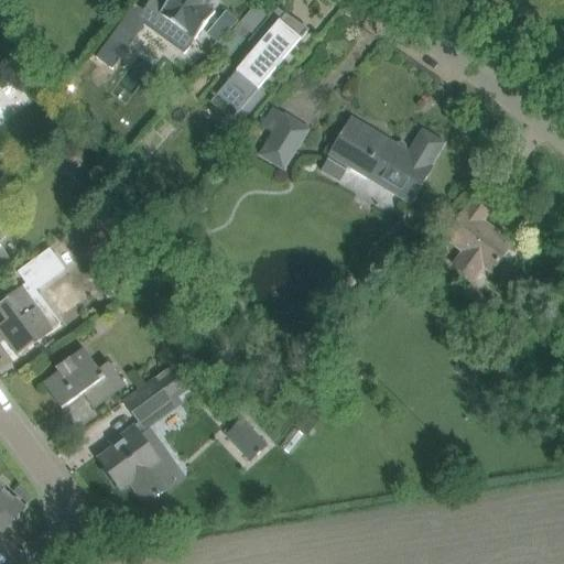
[(158,0),(151,0),(138,19),(172,43),(181,31),(195,41),(215,13),(207,8),(212,0),(170,0),(165,6),(158,0)]
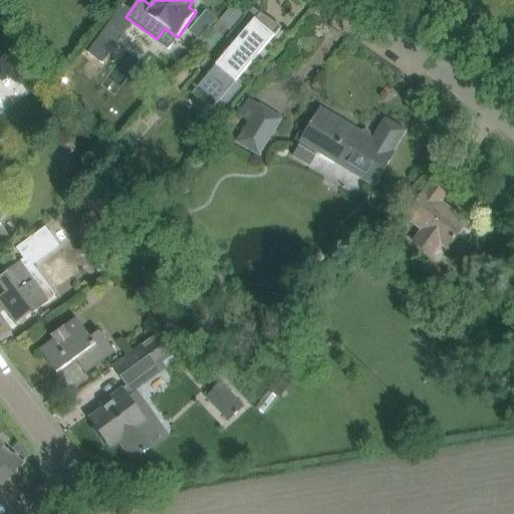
[(225,0),(222,4),(234,16),(250,0),(225,0)]
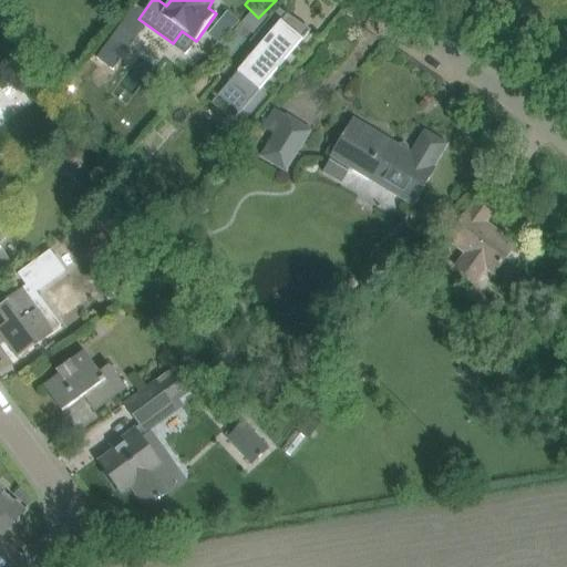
[(311,31),(278,9),(255,35),(264,43),(256,52),(254,50),(240,66),(241,68),(218,96),(247,121),(268,96),(260,90),(311,31)]
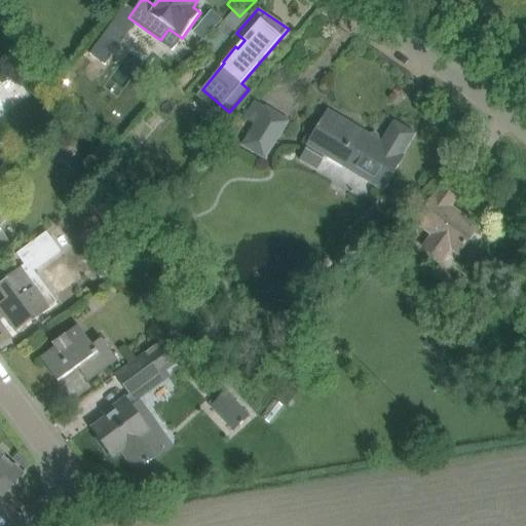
[(217,31),(202,47),(214,55),(227,39),(217,31)]
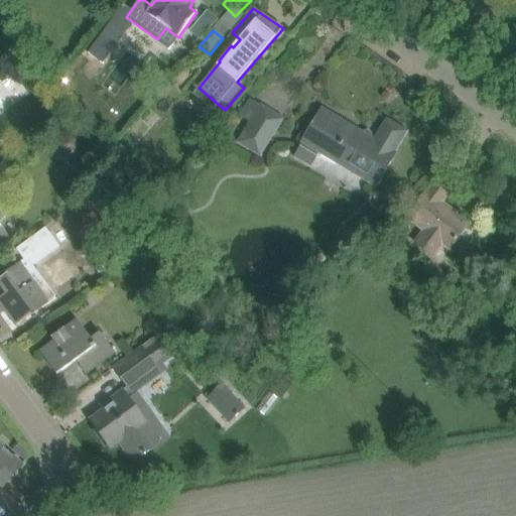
[(103,34),(95,44),(106,52),(113,41),(103,34)]
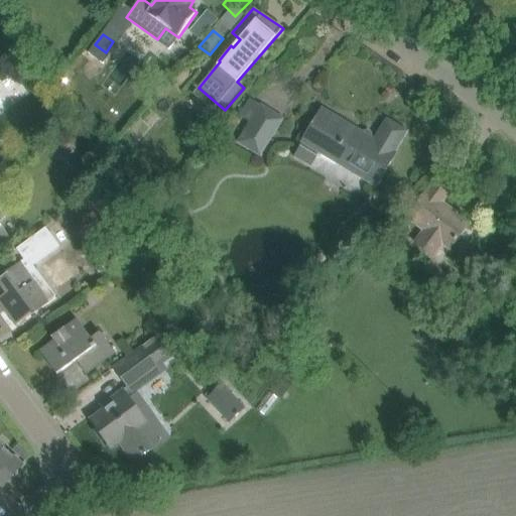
[(282,119),(260,106),(249,99),(238,117),(249,123),(238,143),(260,156),(282,119)]
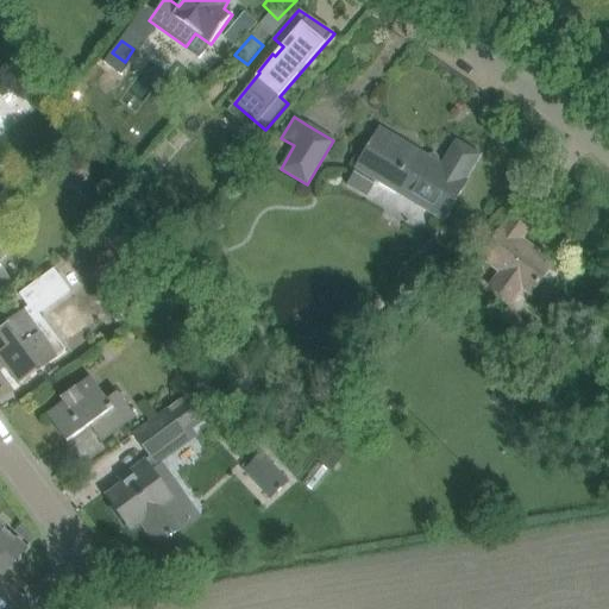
[(424,155),(380,129),(356,169),(444,221),(466,182),(465,181),(479,156),(456,142),(439,170),(421,159),(424,155)]
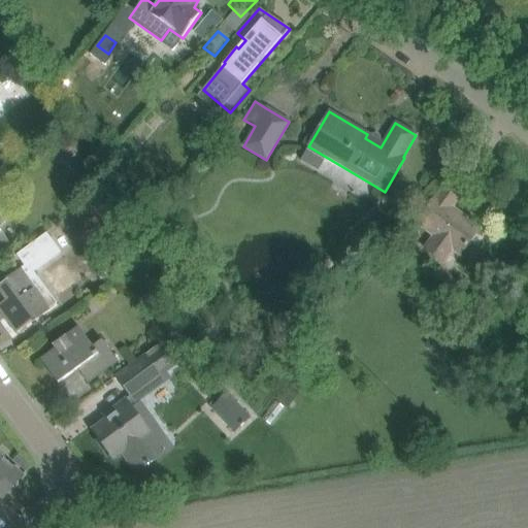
[(436,197),(417,223),(434,236),(425,250),(439,260),(449,248),(460,256),(480,229),(451,208),(457,200),(443,189),(437,197),(436,197)]
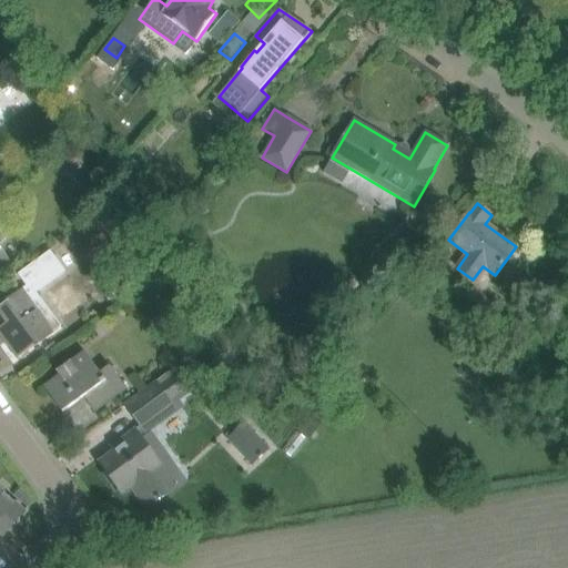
[(526,222),(541,220),(539,205),(524,208),(526,222)]
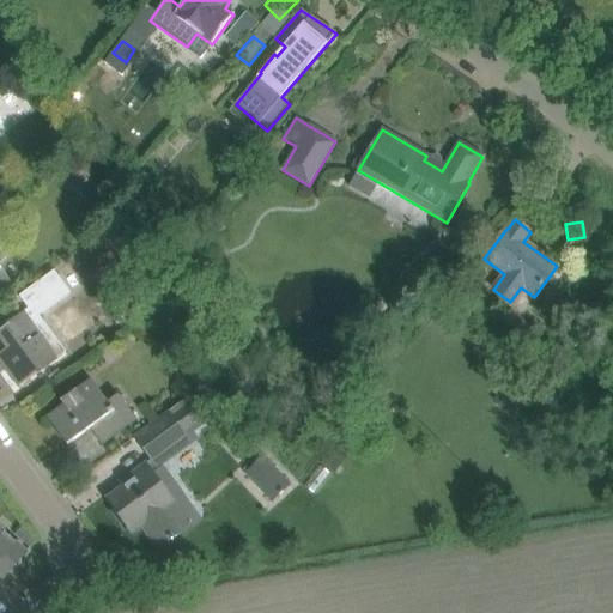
[(0,266),(0,290),(11,281),(0,266)]
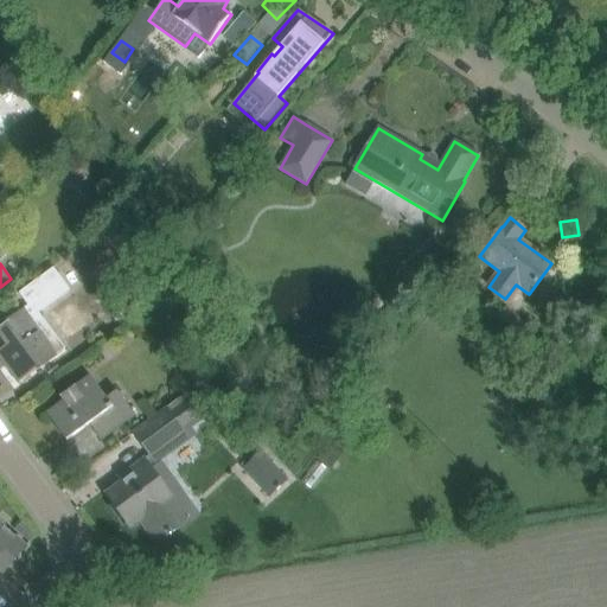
[(31,306),(0,328),(0,334),(13,353),(1,362),(19,384),(63,351),(31,306)]
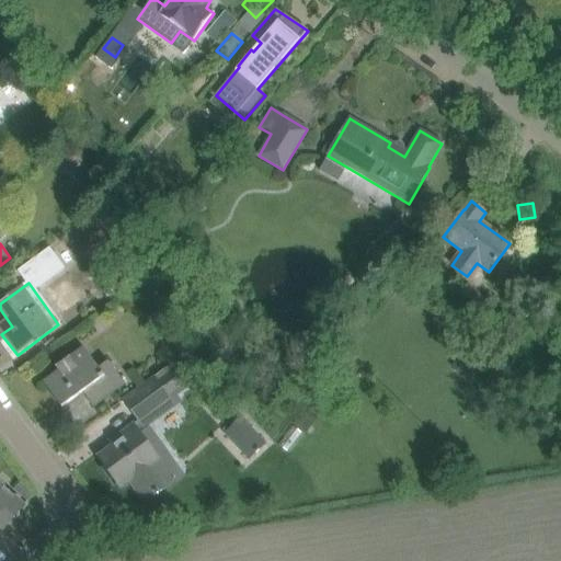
[(474,304),(461,293),(453,304),(467,313),(474,304)]
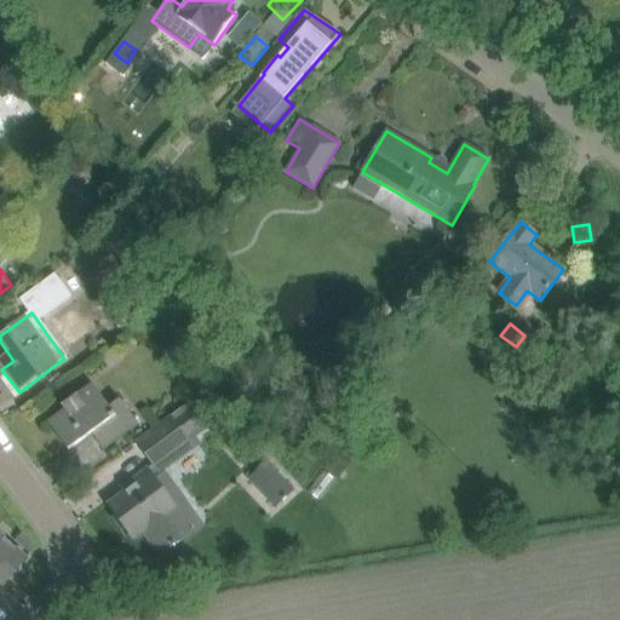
[(92,384),(62,407),(65,411),(49,423),(68,451),(92,434),(103,449),(136,423),(118,400),(109,406),(92,384)]
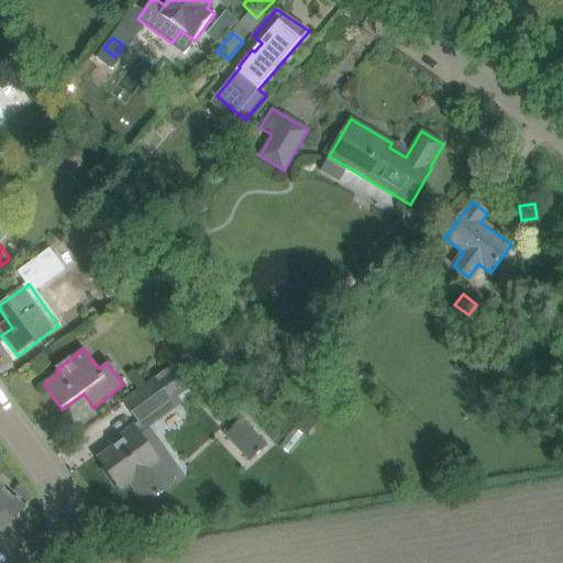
[(124,441),(99,460),(121,489),(130,482),(146,505),(168,488),(184,477),(147,429),(181,404),(176,398),(199,381),(197,378),(207,371),(191,354),(184,360),(156,381),(172,401),(141,424),(140,422),(135,427),(121,437),(124,441)]
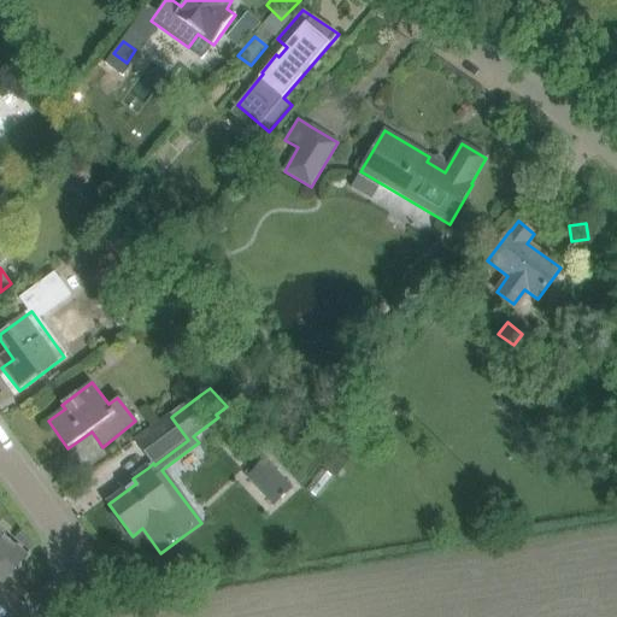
[(510,394),(498,409),(509,418),(521,404),(510,394)]
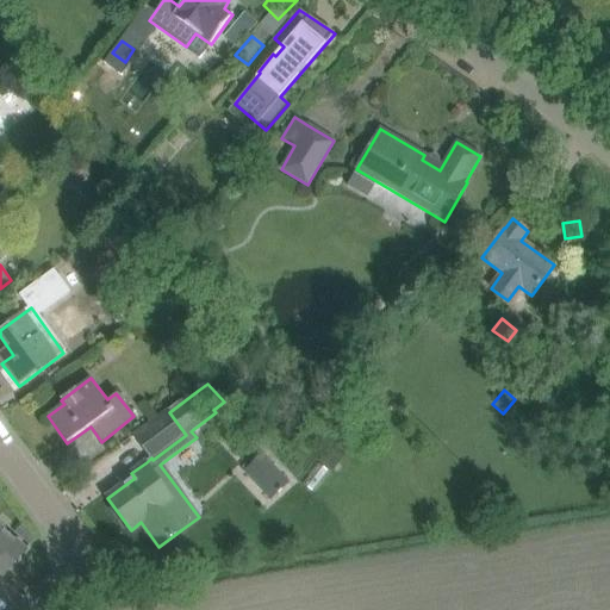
[(151,458),(153,460),(186,435),(169,412),(136,437),(151,458)]
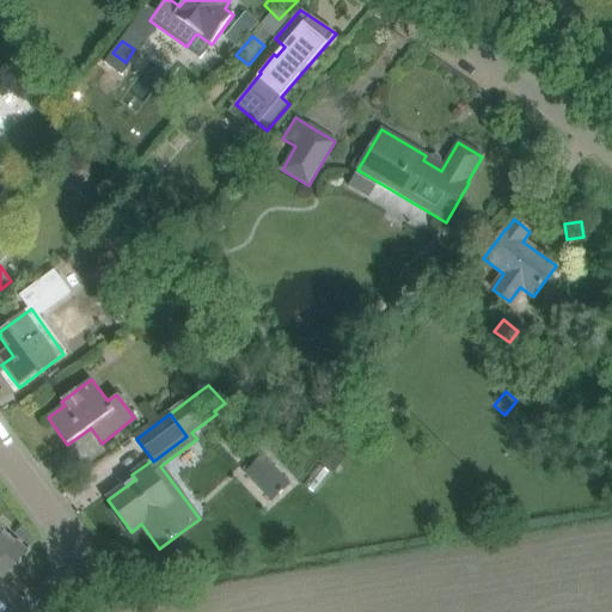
[(289,485),(264,458),(246,473),(273,502),(289,485)]
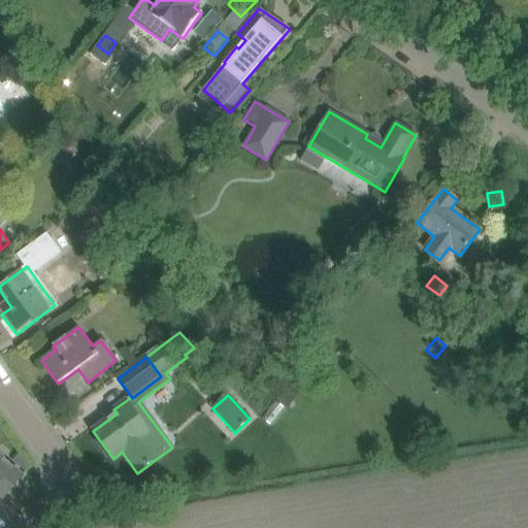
[(0,497),(2,499),(24,476),(0,455),(0,497)]
